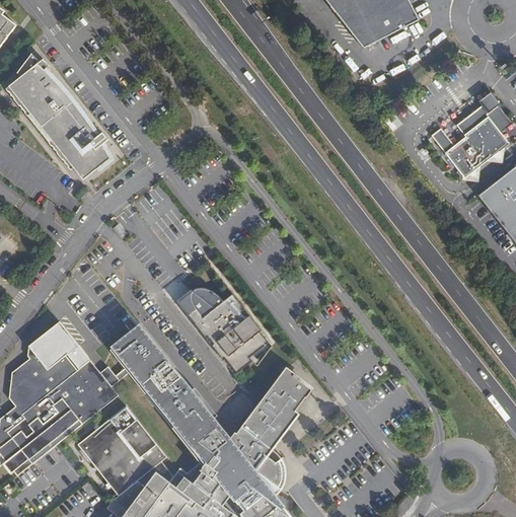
[(321,0),(341,24),(360,50),(417,19),(407,0),(321,0)]
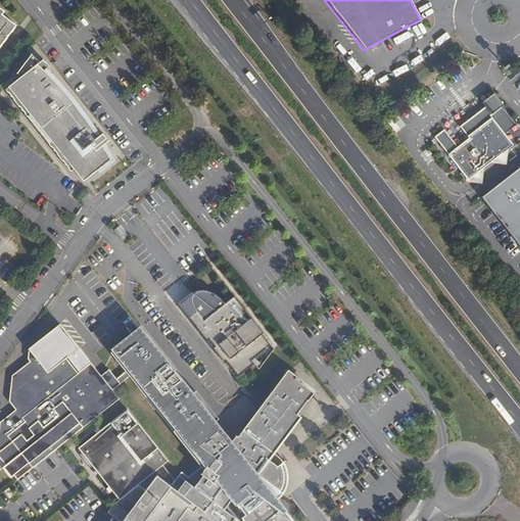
[(0,45),(14,28),(0,16),(2,13),(0,11),(0,45)]
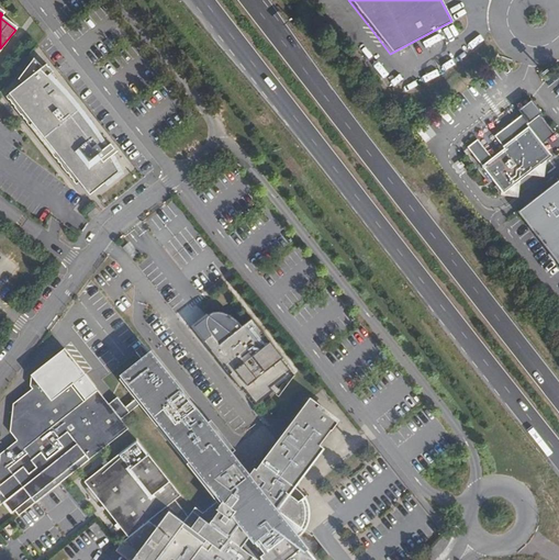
[(60,90),(52,80),(49,82),(44,77),(49,73),(43,65),(38,68),(31,59),(17,79),(20,84),(4,97),(29,126),(32,123),(55,152),(52,155),(76,185),(80,181),(90,193),(103,181),(105,183),(122,171),(110,156),(114,153),(108,145),(102,148),(98,143),(100,141),(100,140),(88,122),(70,101),(60,90)]
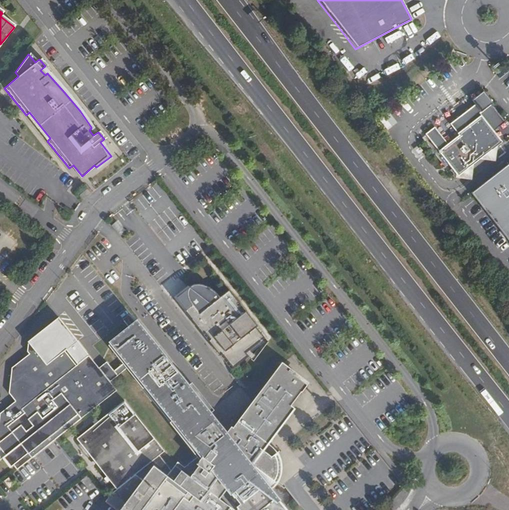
[(455,136),(447,143),(436,151),(455,177),(500,143),(490,131),(500,122),(487,106),(477,112),(477,115),(454,133),(455,136)]
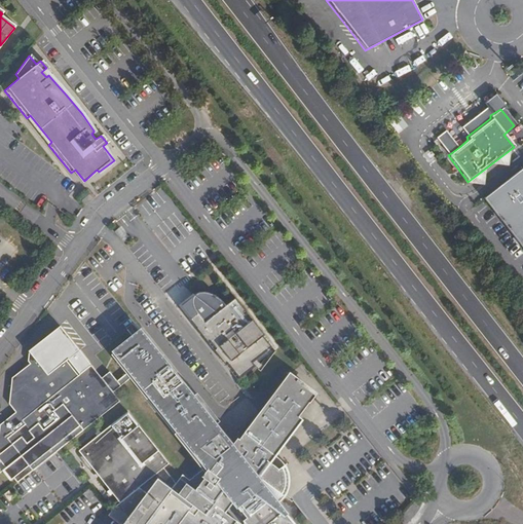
[(449,139),(440,146),(445,153),(454,146),(449,139)]
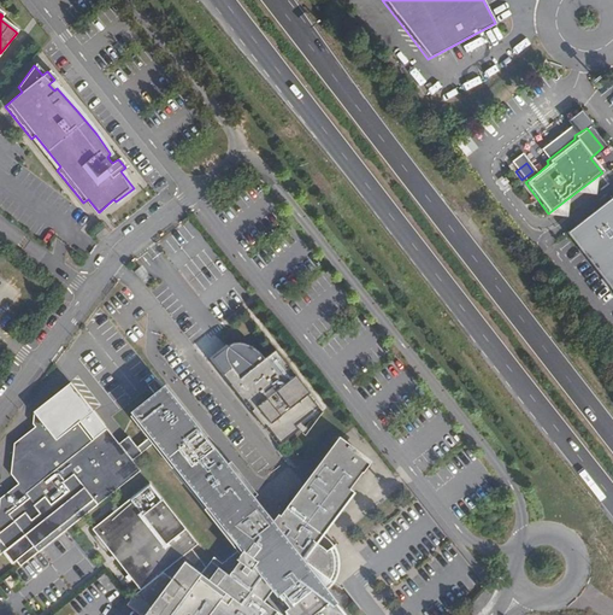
[(612,199),(564,239),(612,299),(612,199)]
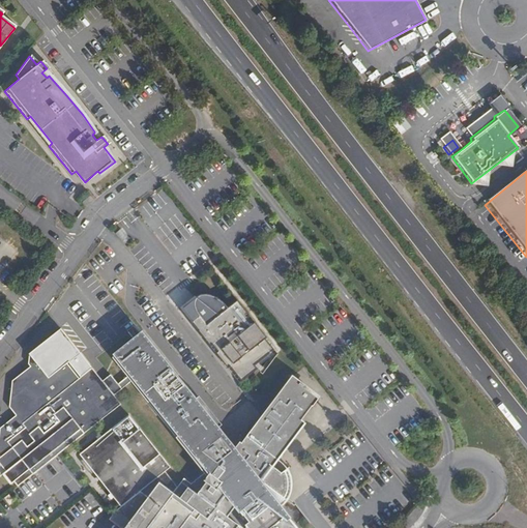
[(91,195),(83,200),(87,205),(94,199),(91,195)]
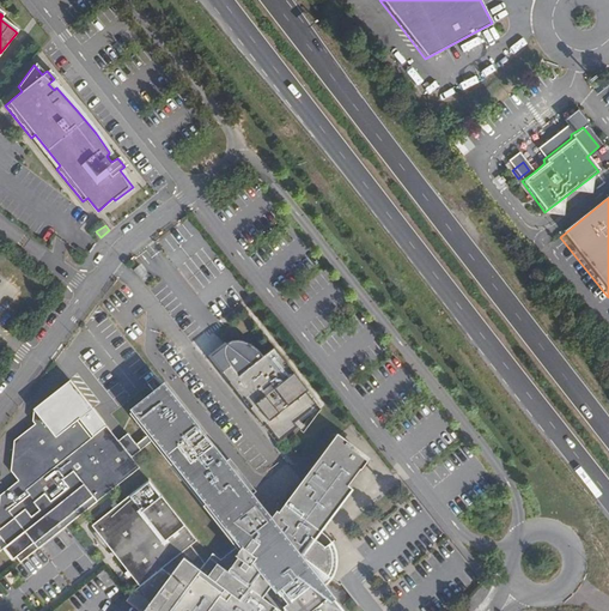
[(227,344),(212,356),(280,439),(297,425),(292,421),(318,404),(275,349),(265,356),(256,348),(244,342),(227,344)]
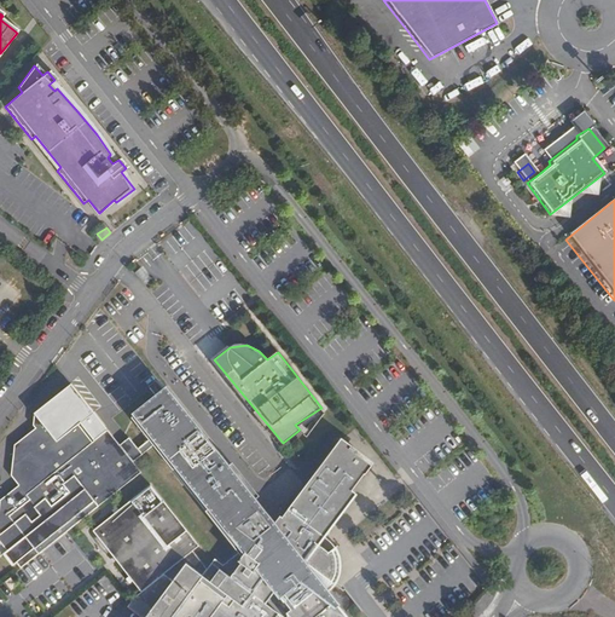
[(92,410),(69,382),(33,411),(29,420),(32,424),(21,432),(19,449),(13,449),(12,466),(19,466),(18,483),(29,496),(9,513),(39,551),(140,470),(132,459),(141,451),(137,445),(133,442),(123,449),(119,443),(105,427),(91,439),(76,422),(92,410)]
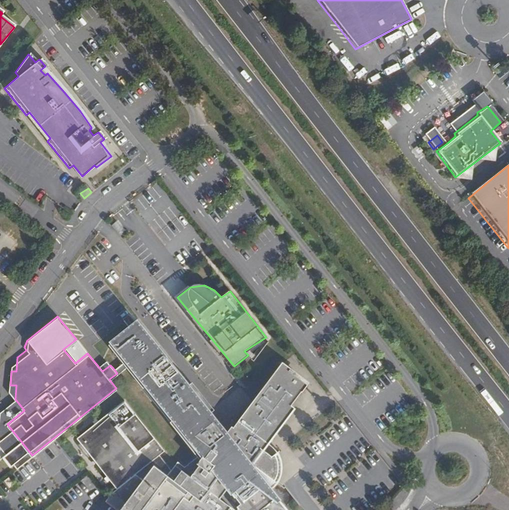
[(166,356),(138,322),(109,345),(122,361),(113,368),(117,373),(126,366),(197,454),(184,465),(178,460),(171,468),(167,474),(154,464),(144,479),(135,473),(117,487),(112,491),(131,507),(129,509),(227,509),(228,508),(230,509),(290,509),(271,486),(277,485),(283,481),(288,476),(290,469),(290,462),(289,458),(287,454),(286,452),(282,448),(277,448),(269,442),(290,414),(287,412),(308,385),(282,364),(233,425),(231,424),(226,431),(176,368),(176,367),(166,355),(166,356)]
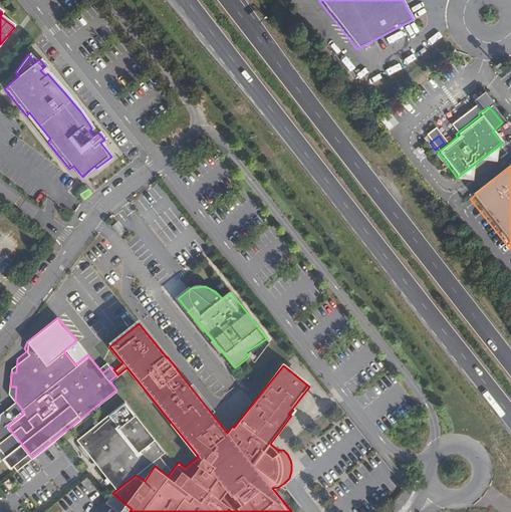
[(105,360),(98,367),(102,372),(110,366),(105,360)]
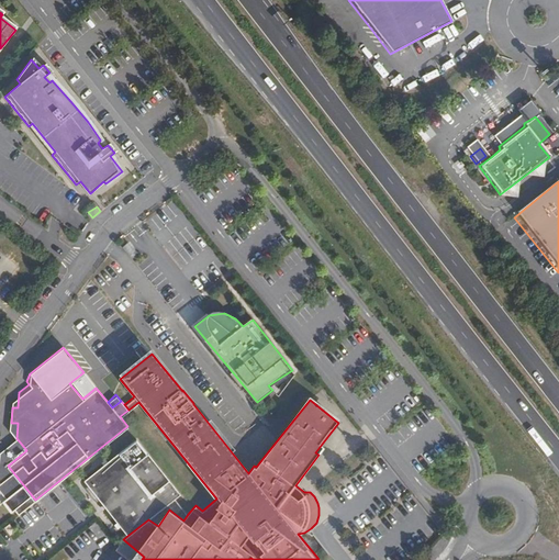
[(103,463),(84,479),(129,535),(148,519),(158,526),(169,510),(183,521),(188,514),(175,497),(180,492),(136,437),(108,460),(103,463)]
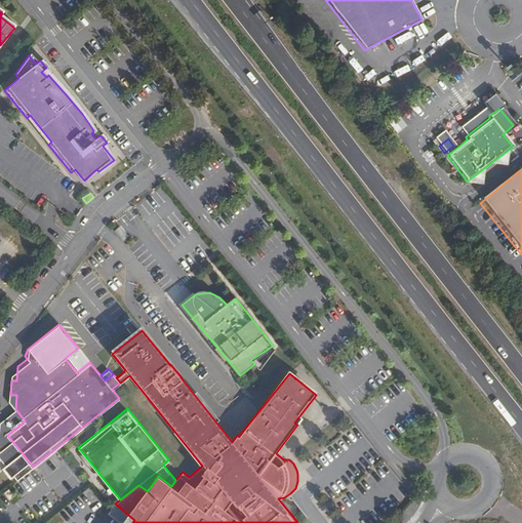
[(8,486),(4,490),(9,497),(13,493),(8,486)]
